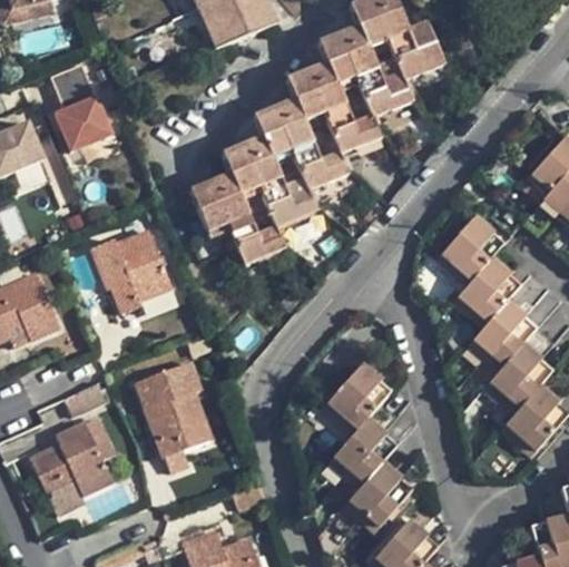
[(0,0),(0,16),(2,23),(13,21),(11,10),(9,0),(0,0)]
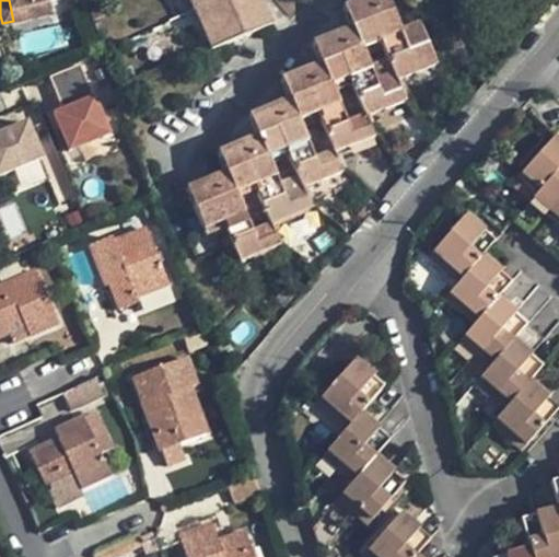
[(9,0),(11,10),(50,0),(9,0)]
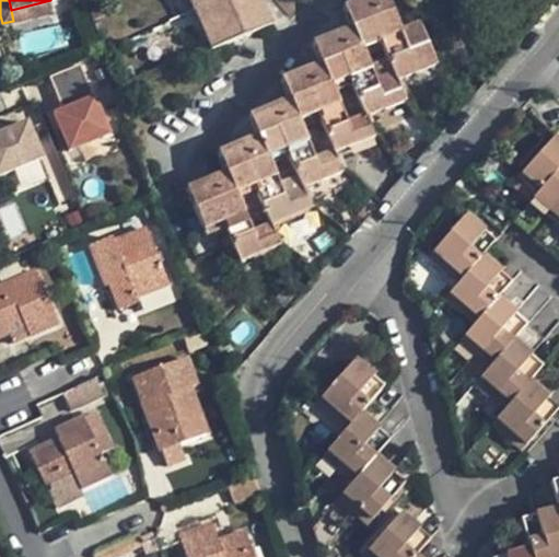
[(54,11),(50,0),(11,10),(13,21),(54,11)]
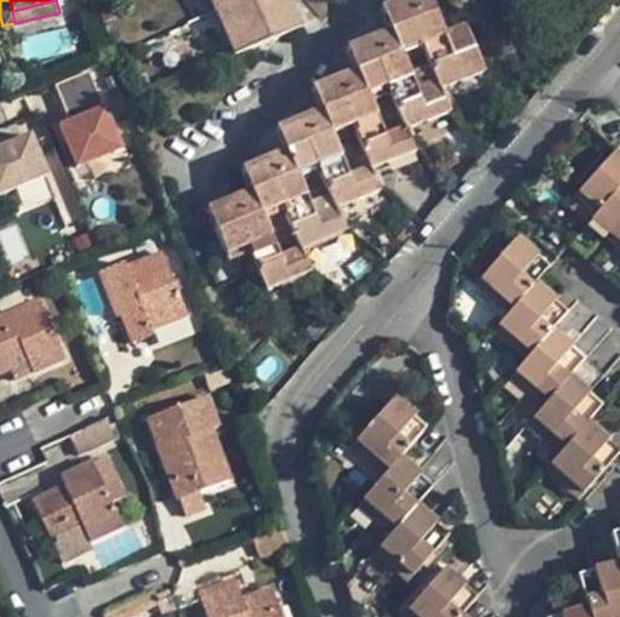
[(251,188),(208,207),(227,252),(248,244),(266,286),(312,268),(302,246),(346,227),(337,206),(381,188),(371,166),(415,148),(407,126),(450,107),(442,86),(485,68),(466,22),(445,30),(432,0),(394,0),(381,6),(390,28),(347,46),(356,68),(312,86),(322,107),(276,126),(285,148),(243,166),(251,188)]
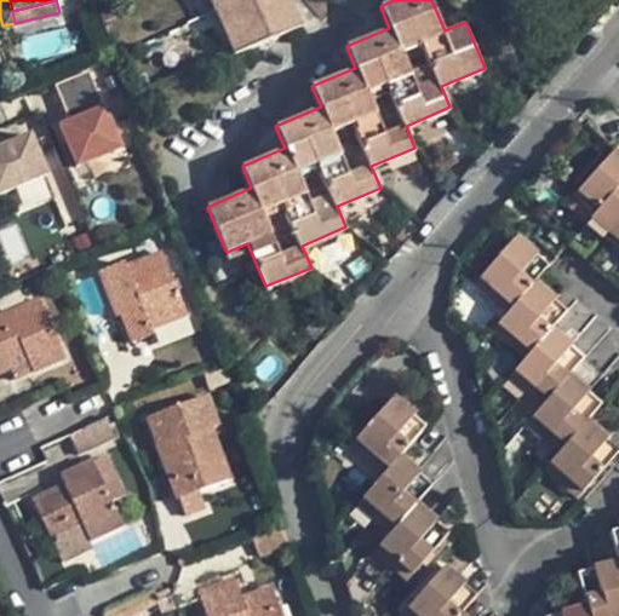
[(211,0),(234,53),(302,24),(291,0),(211,0)]
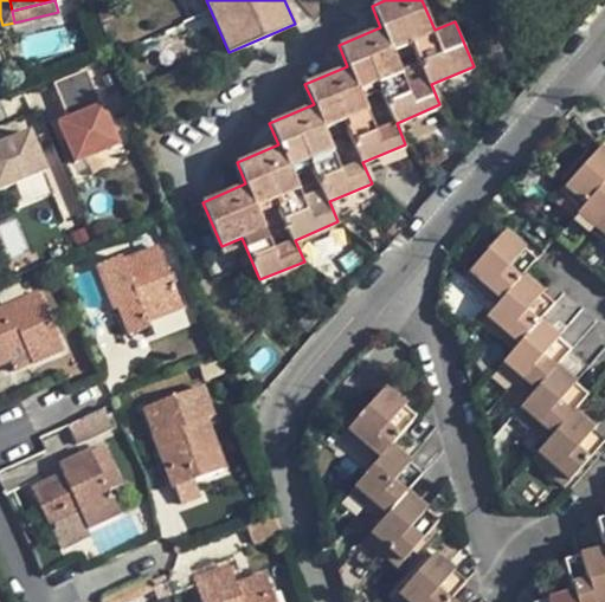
[(87,68),(53,81),(69,117),(58,121),(75,161),(118,143),(87,68)]
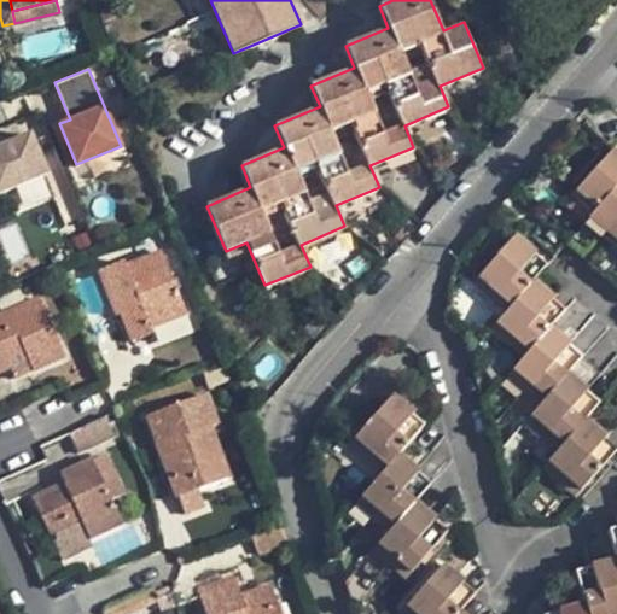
[(30,132),(0,144),(0,191),(47,173),(30,132)]
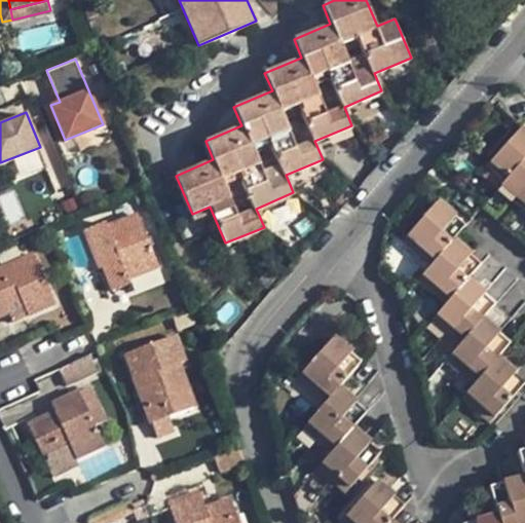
[(509,175),(524,154),(524,125),(522,123),(491,160),(509,175)]
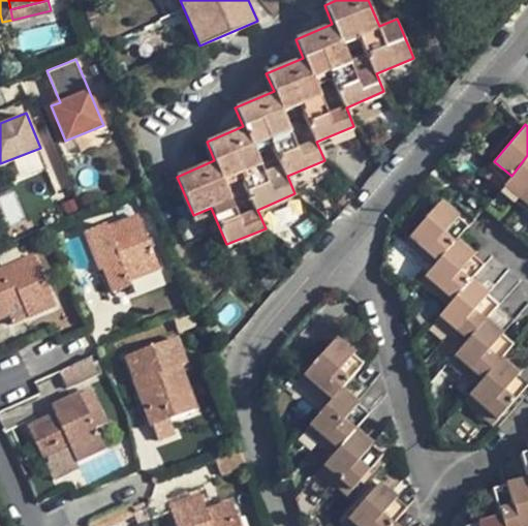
[(527,155),(511,176),(505,183),(518,194),(523,199),(527,203),(527,155)]
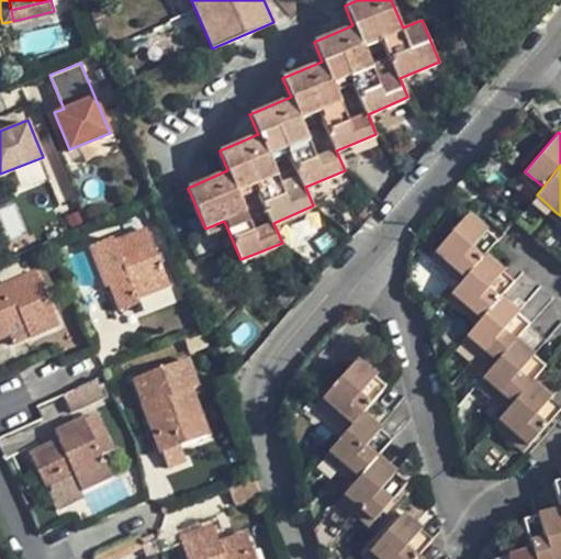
[(543,187),(525,171),(514,183),(533,199),(537,194),(543,187)]
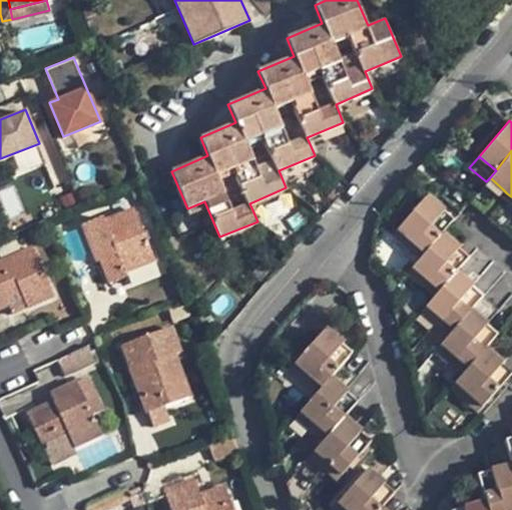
[(471,197),(484,208),(502,188),(490,177),(486,181),(471,197)]
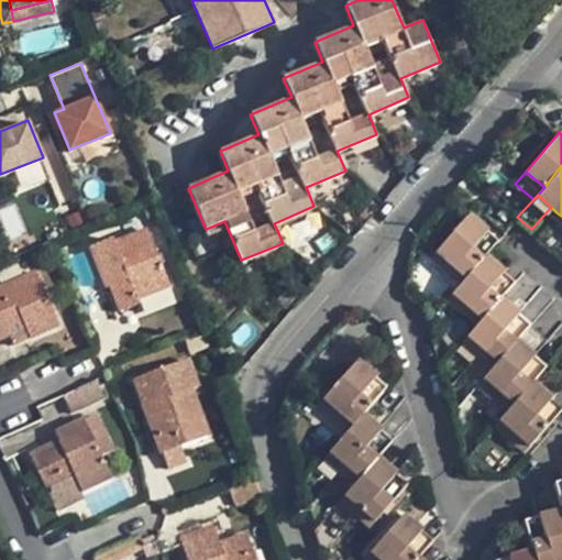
[(499,238),(469,211),(437,251),(450,262),(444,266),(462,282),(485,253),(495,242),(499,238)]
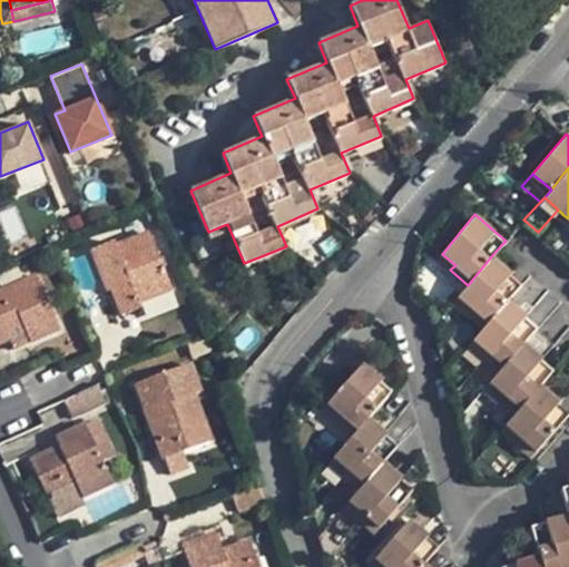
[(568,218),(563,215),(545,237),(556,247),(568,232),(568,218)]
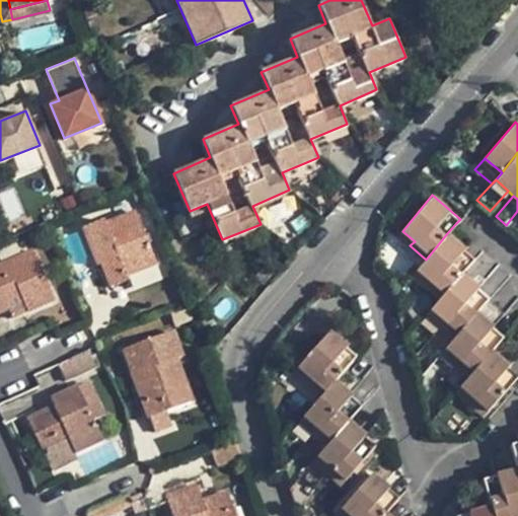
[(127,275),(157,263),(135,209),(105,221),(104,216),(82,225),(97,264),(101,263),(112,286),(129,280),(127,275)]
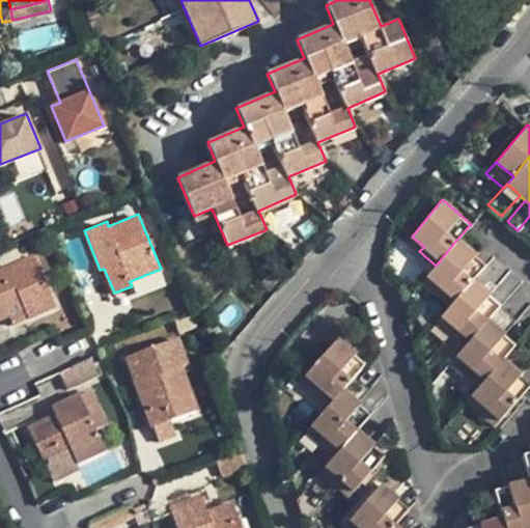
[(529,216),(518,230),(529,240),(529,216)]
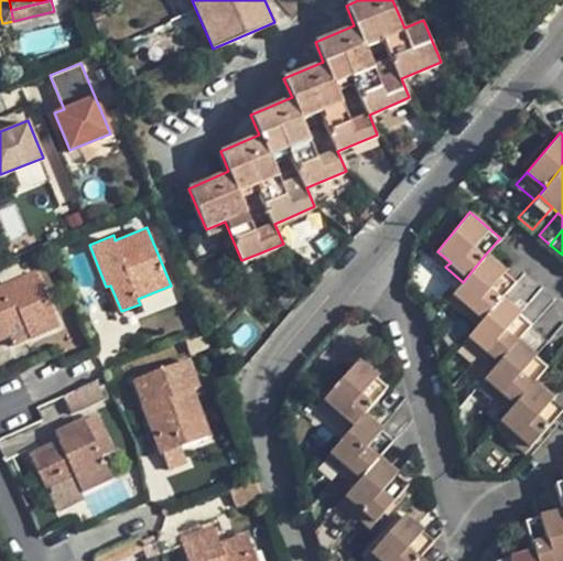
[(451,262),(437,251),(433,256),(445,267),(451,262)]
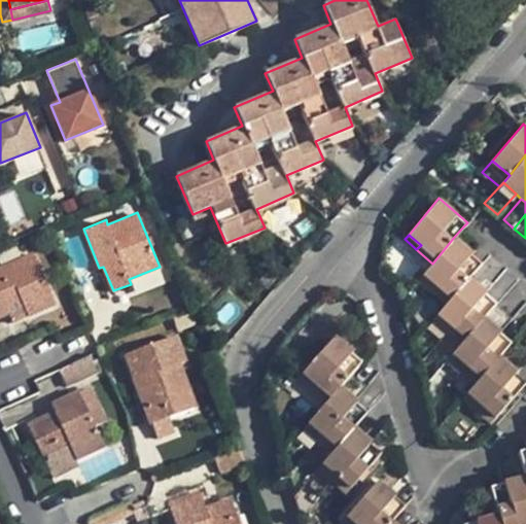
[(483,260),(454,237),(432,264),(424,273),(436,283),(431,289),(448,303),(468,277),(483,260)]
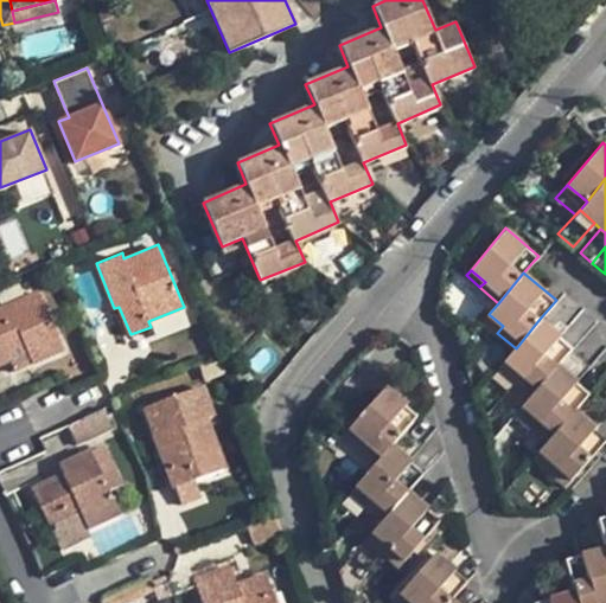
[(38,290),(0,306),(0,363),(8,359),(26,352),(32,363),(64,348),(38,290)]
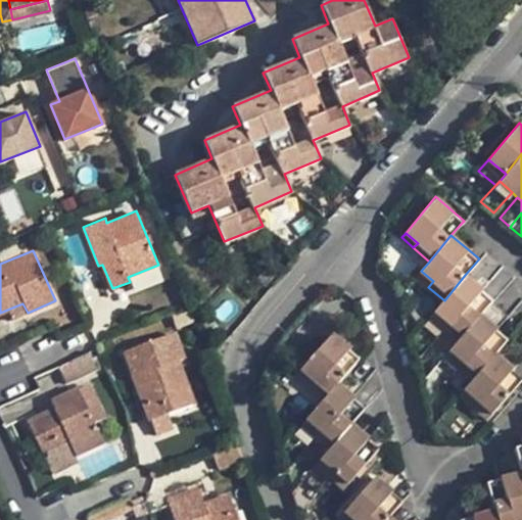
[(128,277),(130,282),(132,286),(161,275),(158,265),(128,277)]
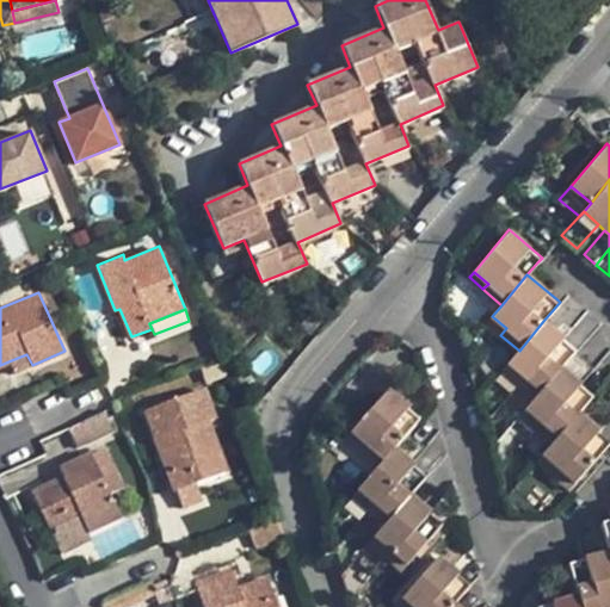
[(506,328),(492,316),(486,323),(500,335),(506,328)]
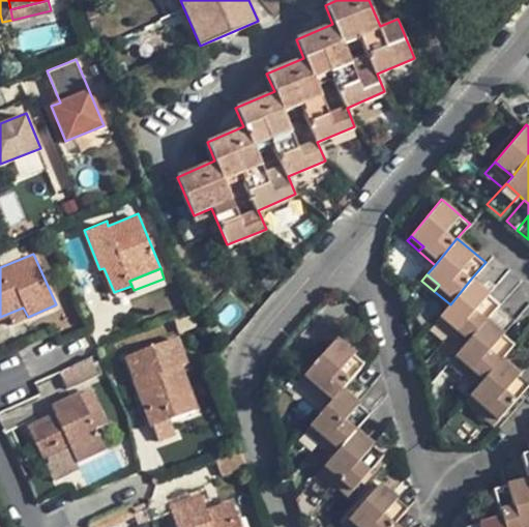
[(471,279),(450,304),(440,315),(452,325),(448,330),(464,345),(486,319),(500,303),(471,279)]
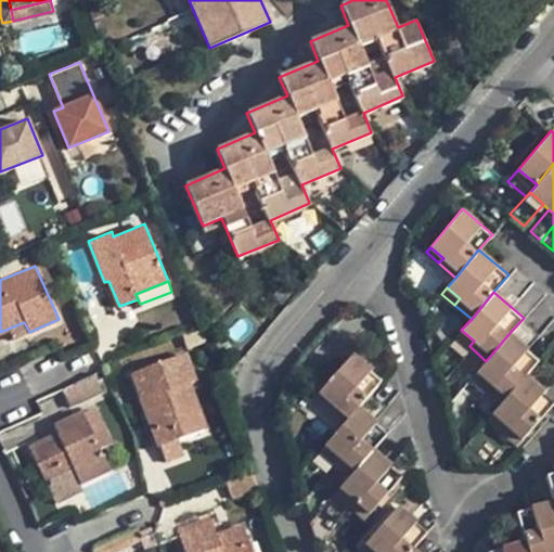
[(13,338),(29,332),(24,322),(8,329),(13,338)]
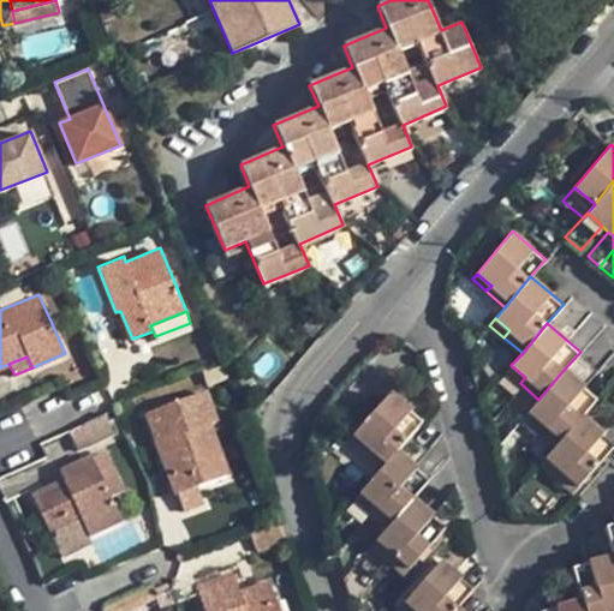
[(202,367),(208,383),(227,376),(222,361),(202,367)]
